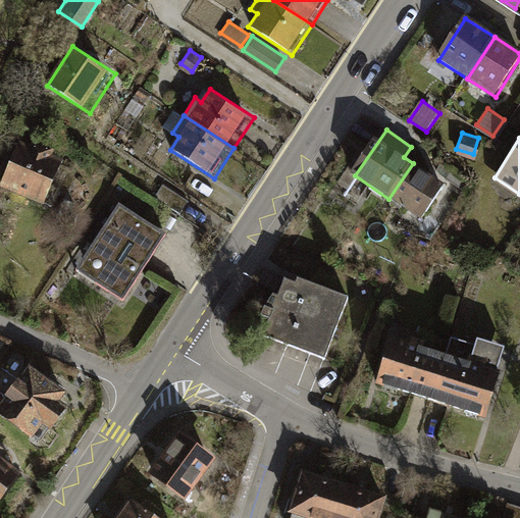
[(71,164),(28,145),(8,189),(52,208),(71,164)]
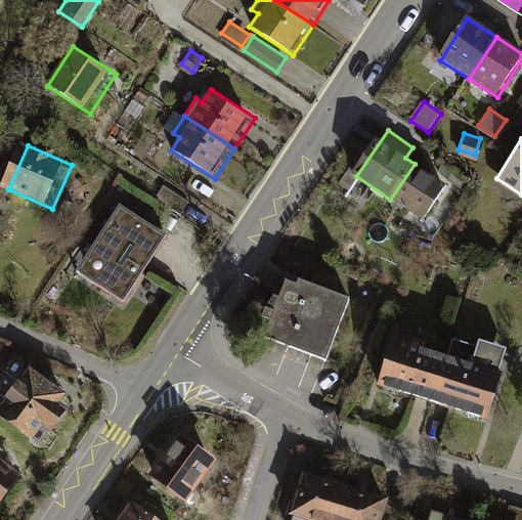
[(162,152),(151,145),(144,157),(154,163),(162,152)]
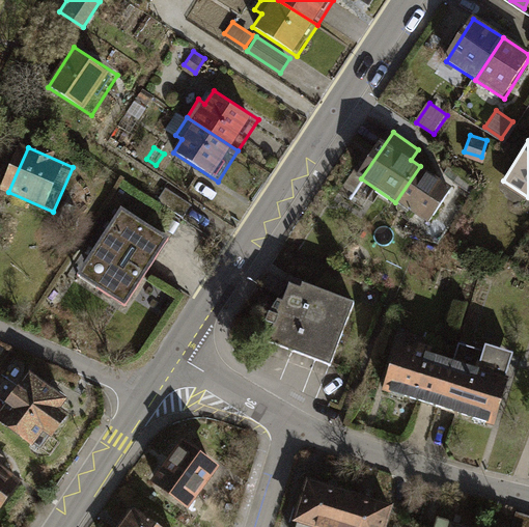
[(430,226),(455,190),(420,166),(395,202),(430,226)]
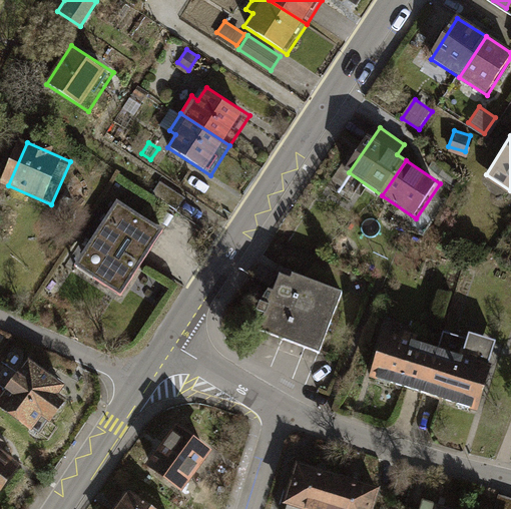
[(183,196),(157,180),(150,191),(175,207),(183,196)]
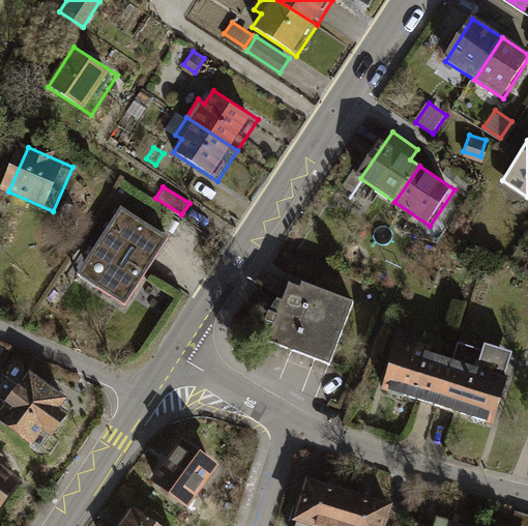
[(170,241),(127,215),(89,278),(133,303),(170,241)]
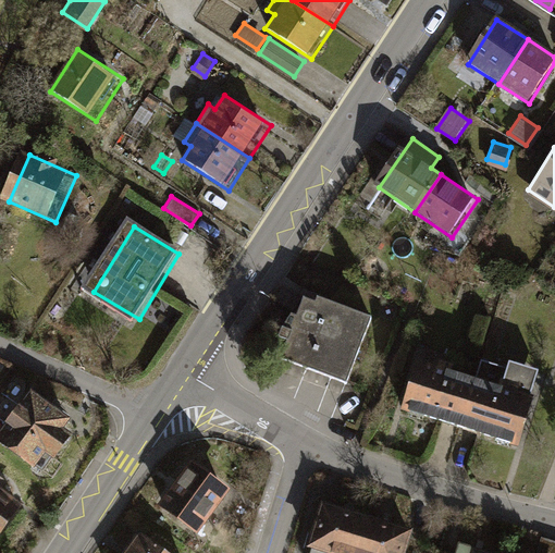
[(345,379),(371,315),(316,294),(315,299),(303,295),(297,312),(291,310),(281,324),(278,332),(287,336),(280,355),(345,379)]
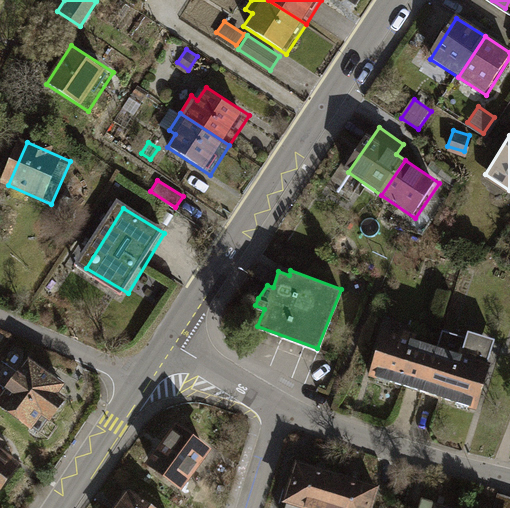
[(474,405),(488,364),(485,363),(472,359),(474,354),(462,350),(467,336),(465,335),(441,328),(435,347),(422,389),(474,405)]
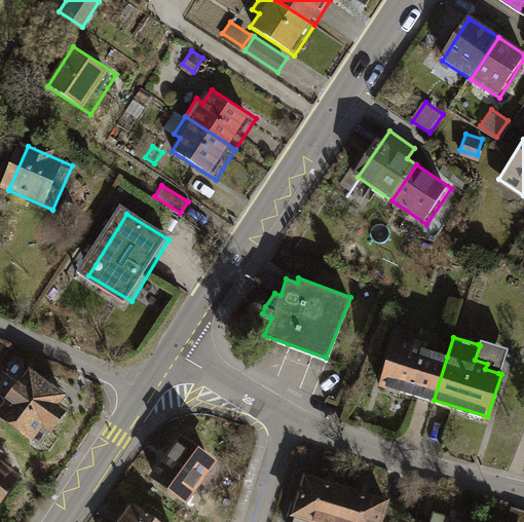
[(480,338),(478,344),(480,345),(475,360),(487,364),(485,369),(498,373),(507,346),(480,338)]
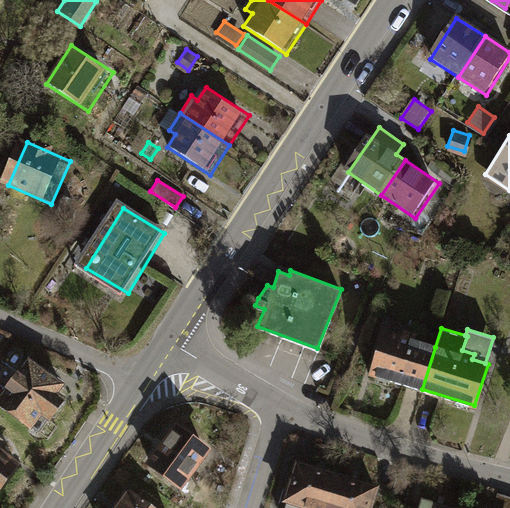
[(422,389),(435,347),(412,340),(414,335),(398,330),(396,335),(382,331),(369,372),(406,384),(422,389)]
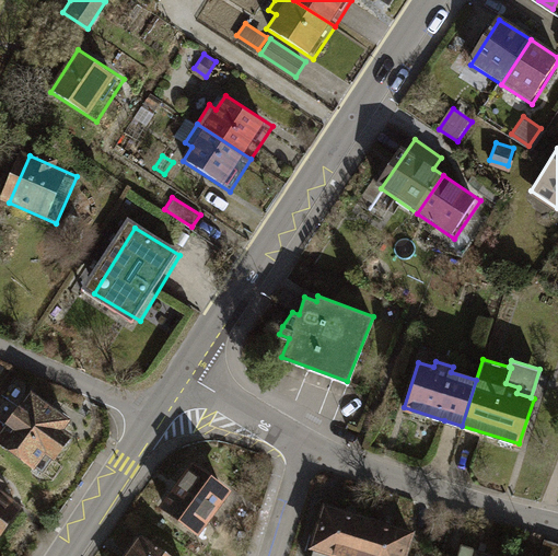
[(81,430),(39,400),(6,446),(47,475),(57,462),(66,468),(81,448),(73,441),(81,430)]
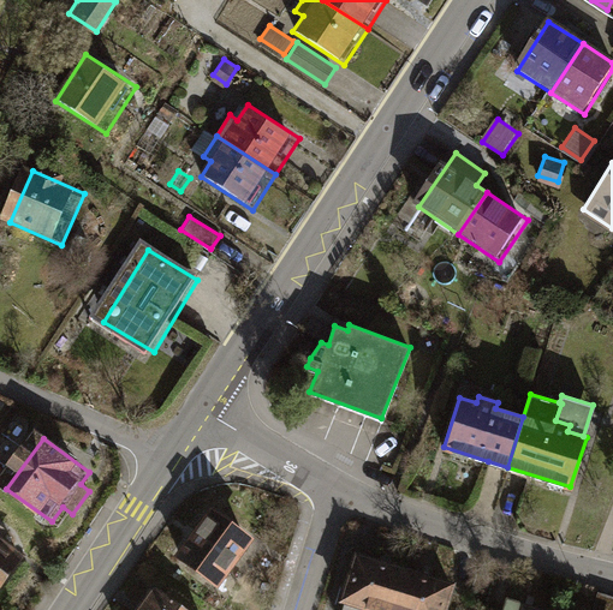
[(249,537),(204,504),(171,549),(214,581),(249,537)]
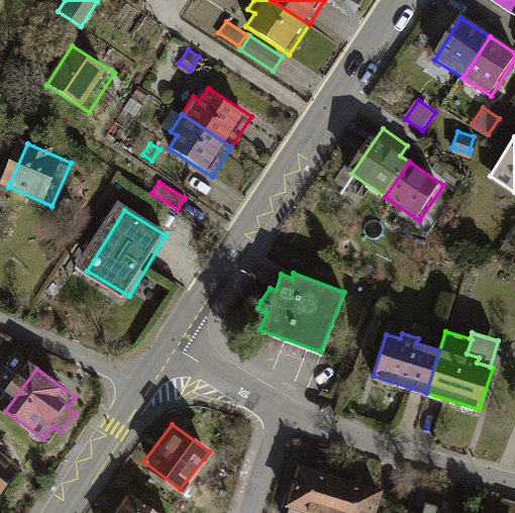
[(28,471),(0,449),(0,509),(28,471)]
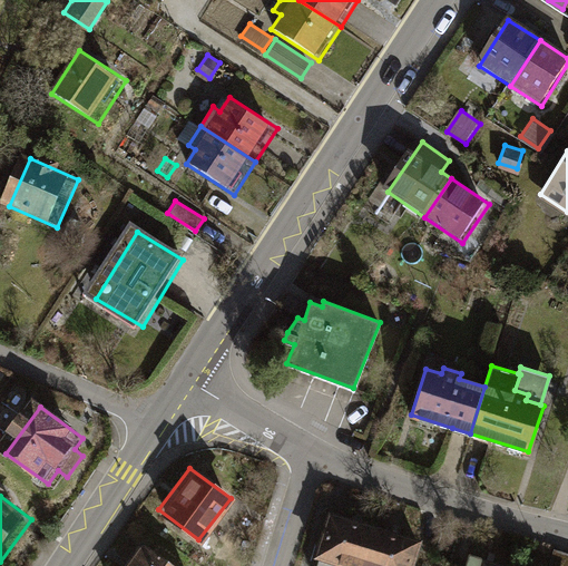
[(352,565),(361,565),(373,527),(330,513),(316,555),(317,556),(314,565),(338,565),(340,563),(352,565)]
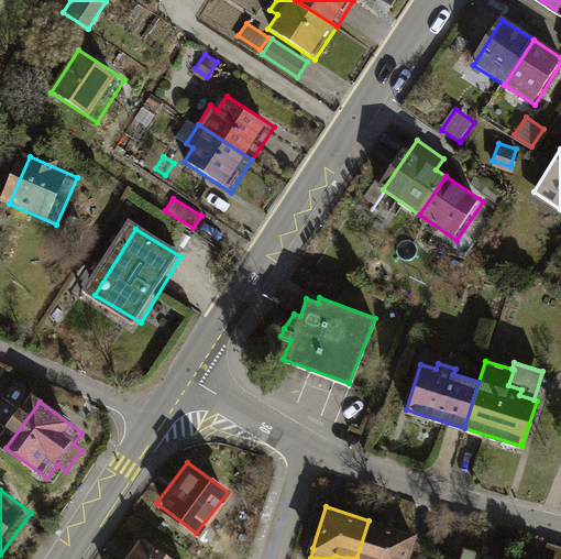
[(405,558),(413,534),(369,521),(356,558),(405,558)]
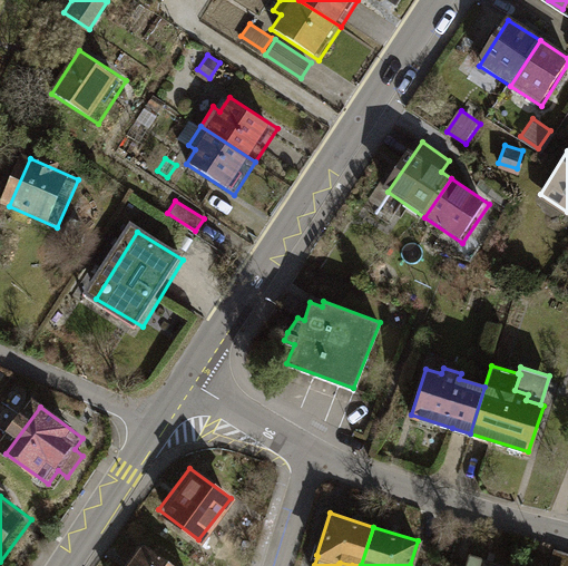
[(174,565),(138,539),(117,565),(174,565)]
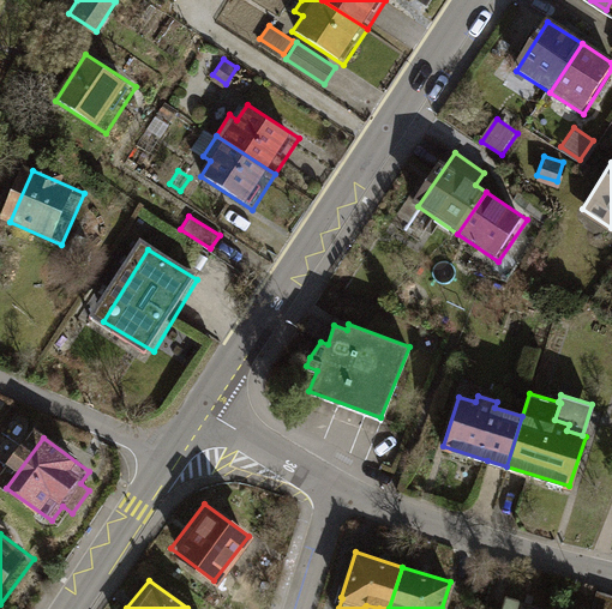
[(611,608),(611,592),(597,589),(589,608),(611,608)]
